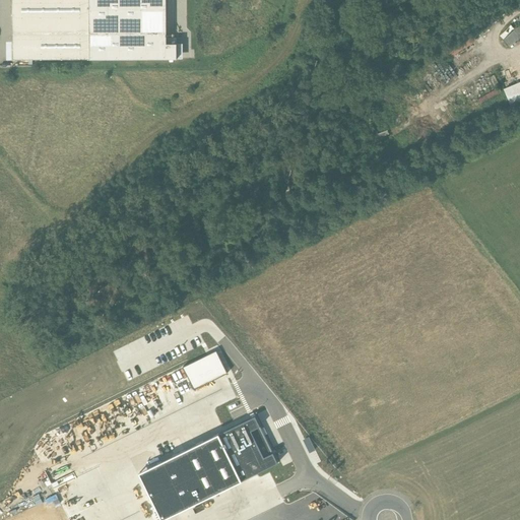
[(89,60),(88,0),(12,0),(13,61),(89,60)]
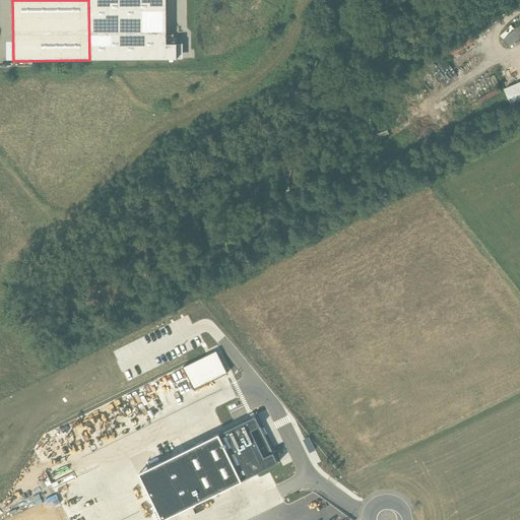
[(166,0),(88,0),(89,60),(177,59),(177,44),(167,45),(166,0)]
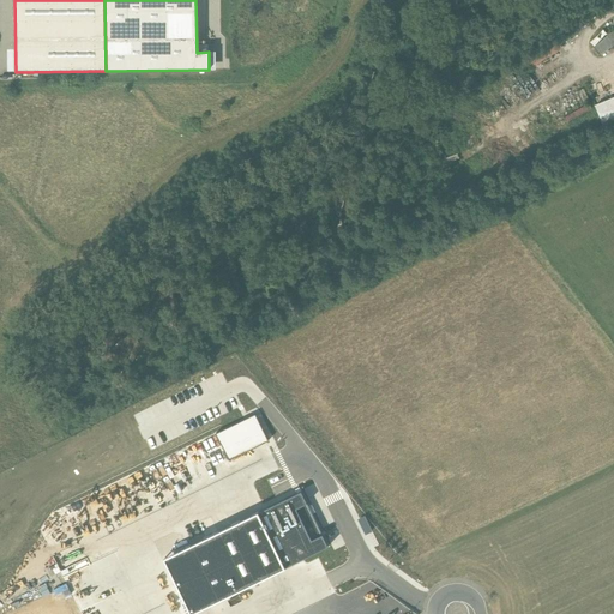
[(613,31),(607,35),(594,47),(601,56),(613,47),(613,46),(613,31)]
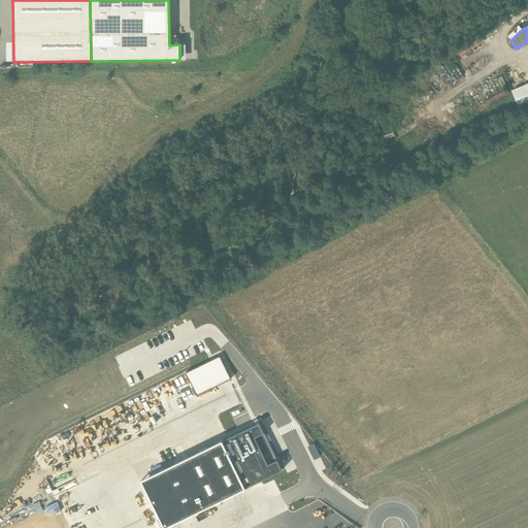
[(527,85),(512,92),(519,109),(527,104),(527,85)]
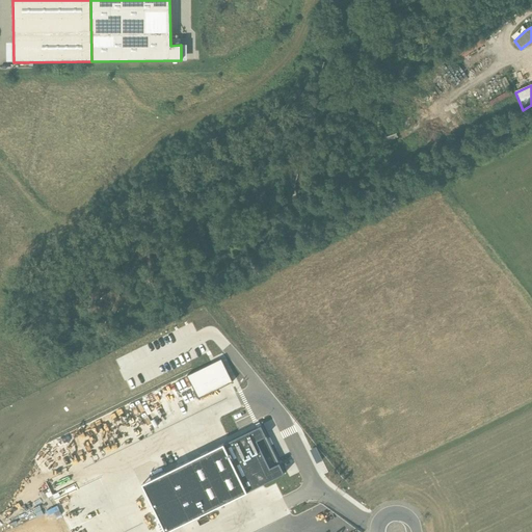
[(221,360),(187,376),(198,399),(233,382),(221,360)]
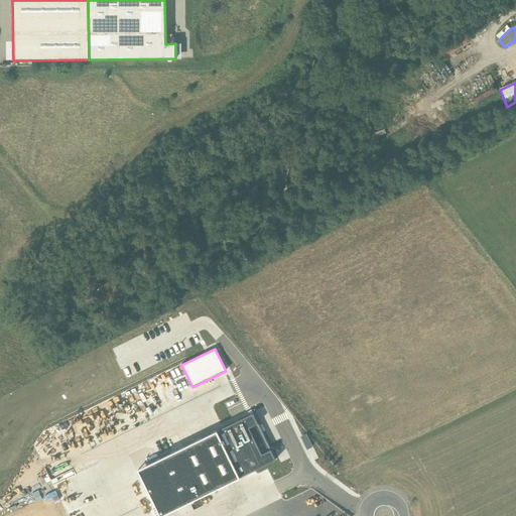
[(253,413),(137,470),(160,515),(161,515),(276,460),(253,413)]
